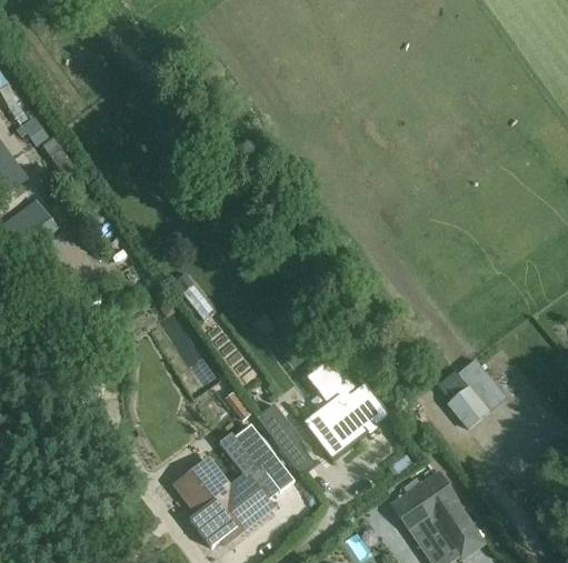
[(31,114),(13,128),(18,134),(23,130),(33,144),(46,136),(31,114)]
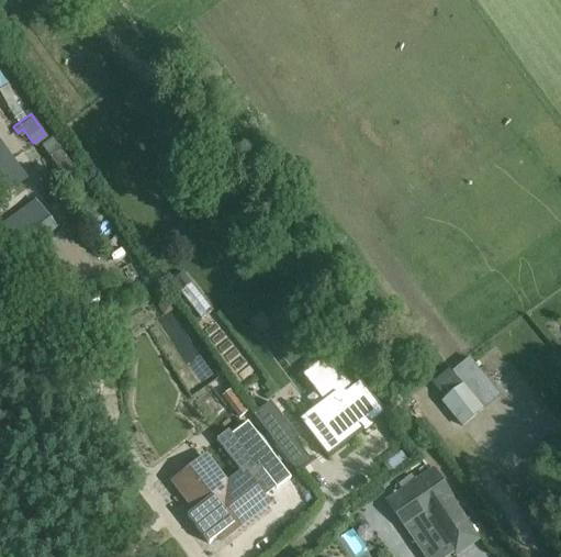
[(0,175),(10,169),(0,154),(0,175)]
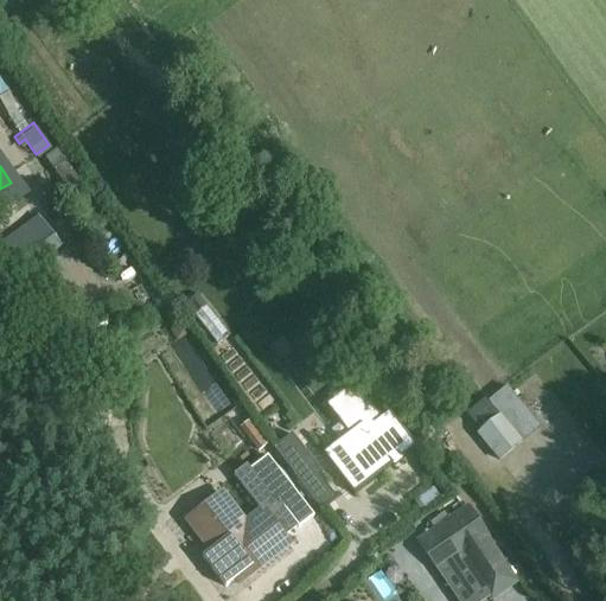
[(205,302),(197,292),(185,300),(193,312),(205,302)]
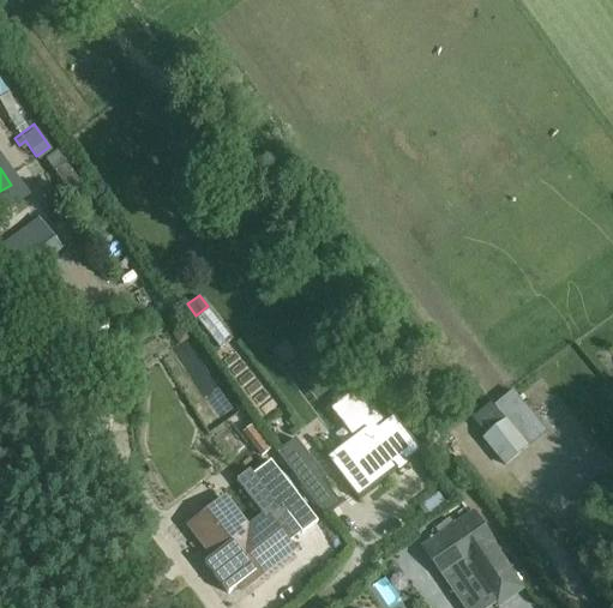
[(167,327),(176,341),(187,333),(179,320),(167,327)]
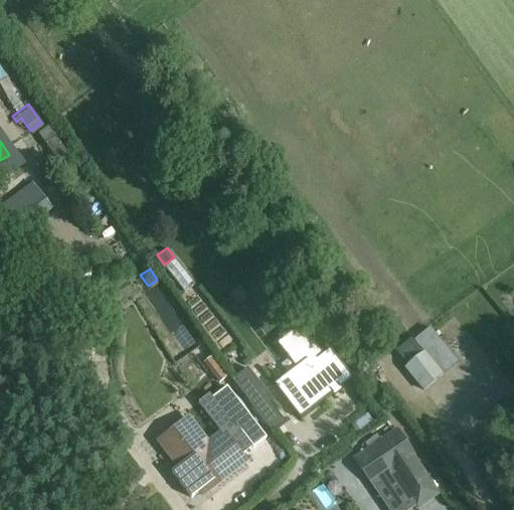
[(302,327),(287,339),(306,364),(278,386),(300,414),(334,387),(330,382),(337,377),(339,379),(348,371),(329,347),(322,352),(302,327)]
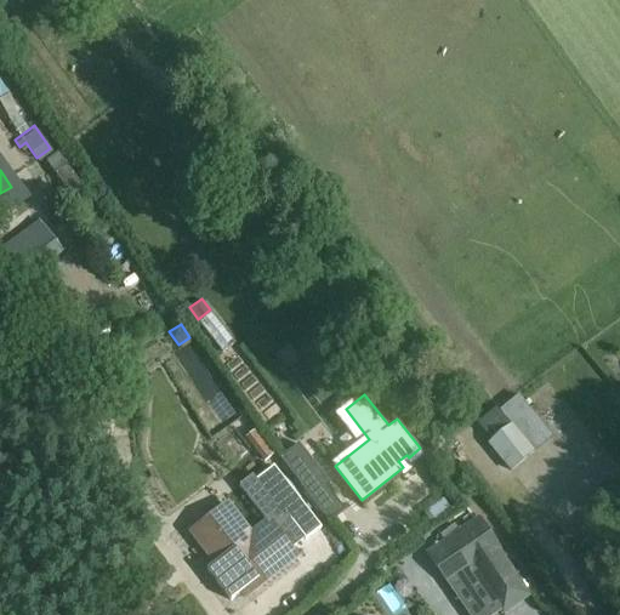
[(534,446),(510,420),(487,440),(511,467),(534,446)]
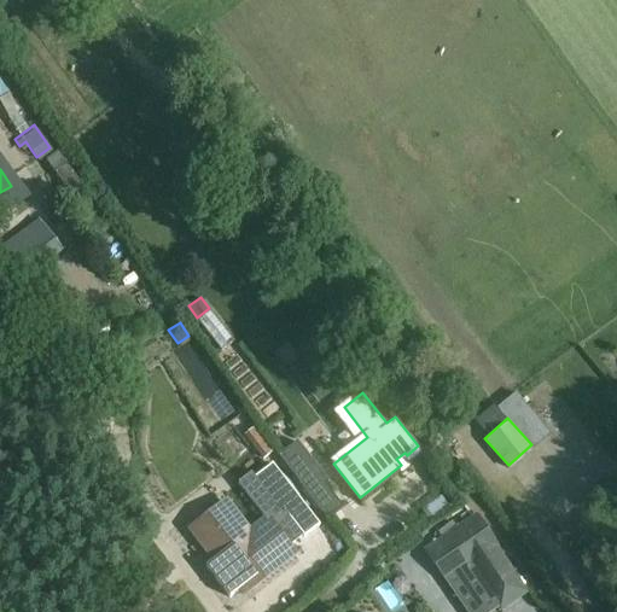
[(254,424),(244,431),(262,455),(272,448),(254,424)]
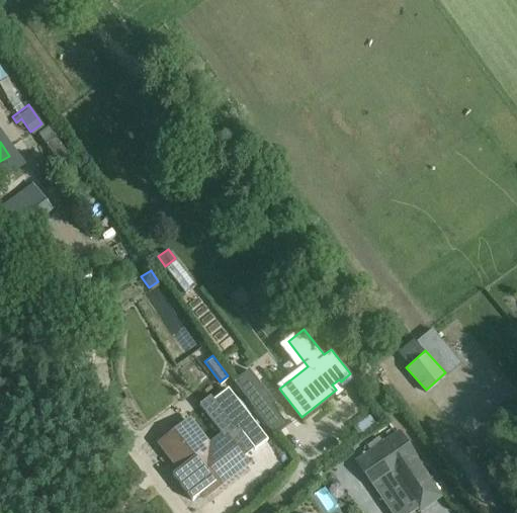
[(250,402),(273,430),(285,420),(271,403),(274,401),(265,390),(250,402)]
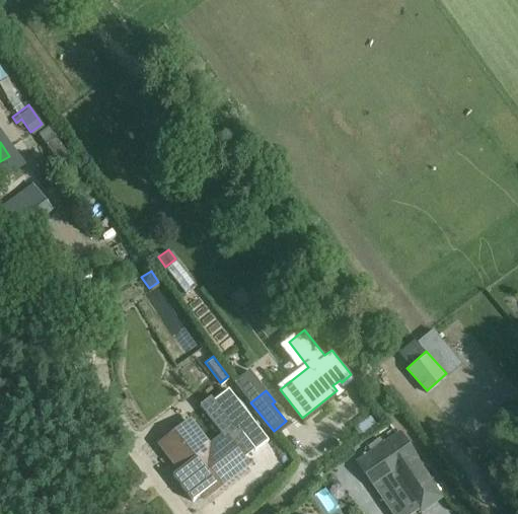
[(369,413),(352,425),(360,435),(376,423),(369,413)]
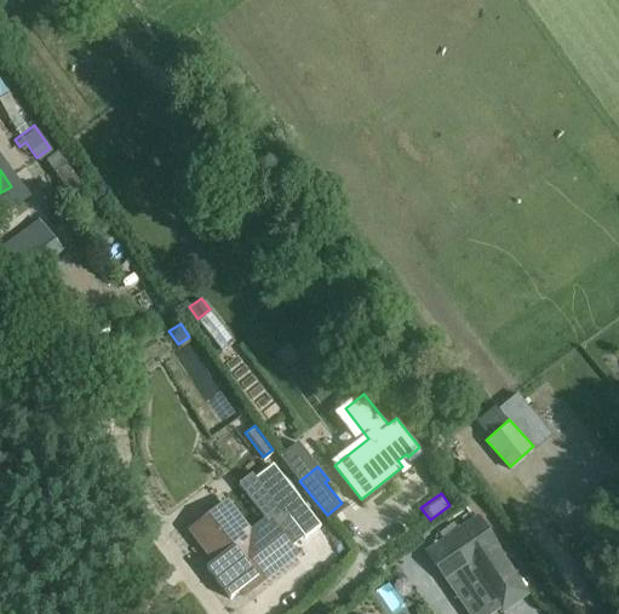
[(265,515),(246,531),(223,499),(184,528),(207,560),(204,562),(227,594),(235,587),(238,591),(292,550),(265,515)]
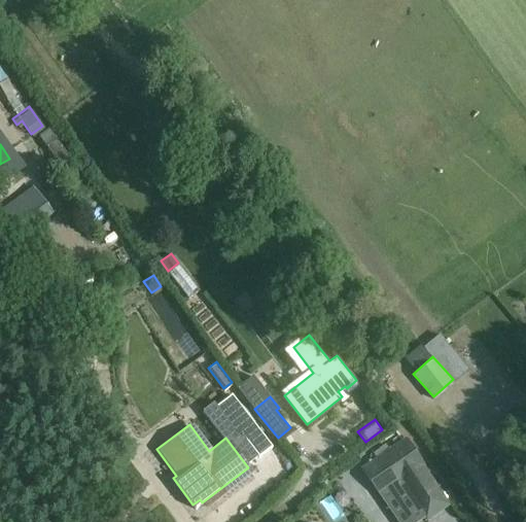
[(405,436),(359,465),(379,494),(399,480),(425,519),(450,502),(405,436)]
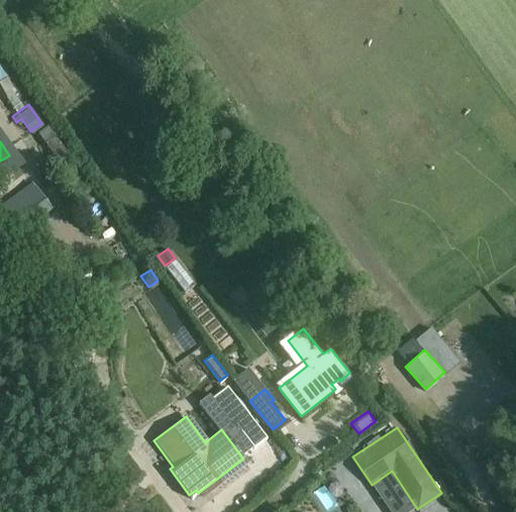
[(319,458),(325,467),(338,456),(332,448),(319,458)]
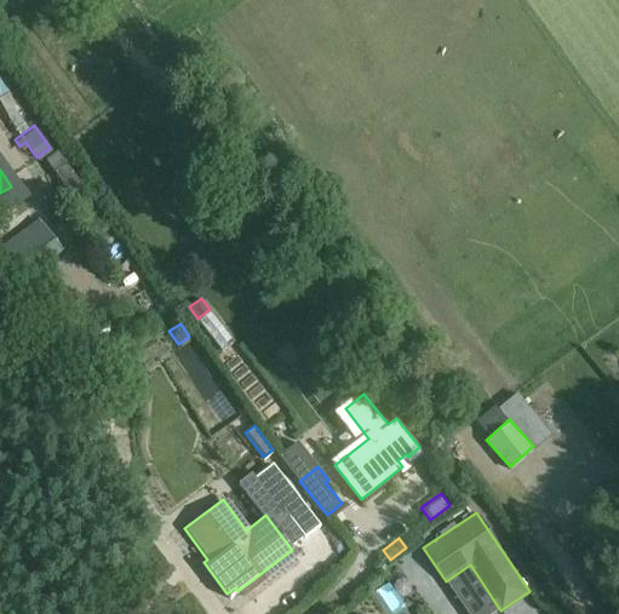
[(427,594),(434,586),(417,568),(408,575),(427,594)]
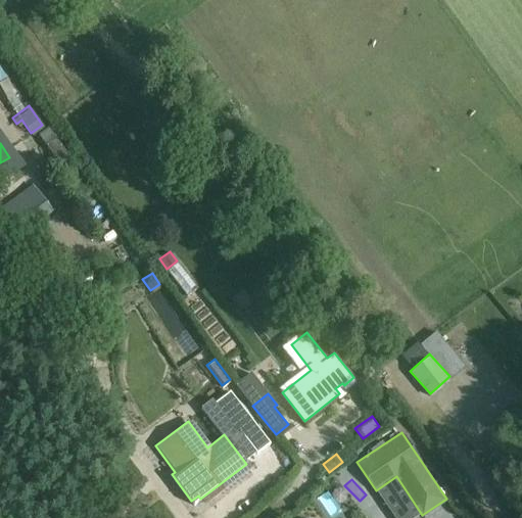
[(382,502),(392,517),(394,517),(407,511),(395,493),(382,502)]
